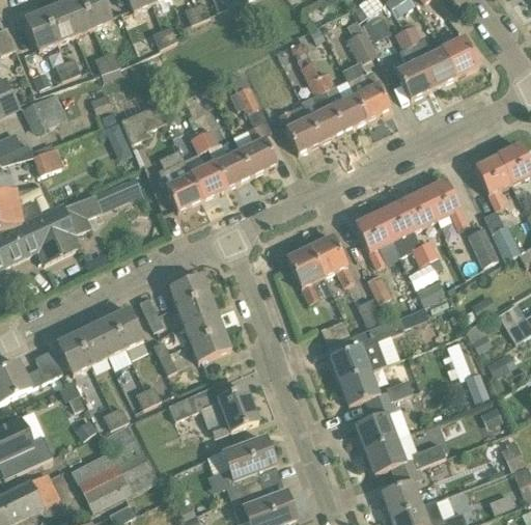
[(71,0),(61,4),(75,36),(93,28),(82,0),(71,0)]
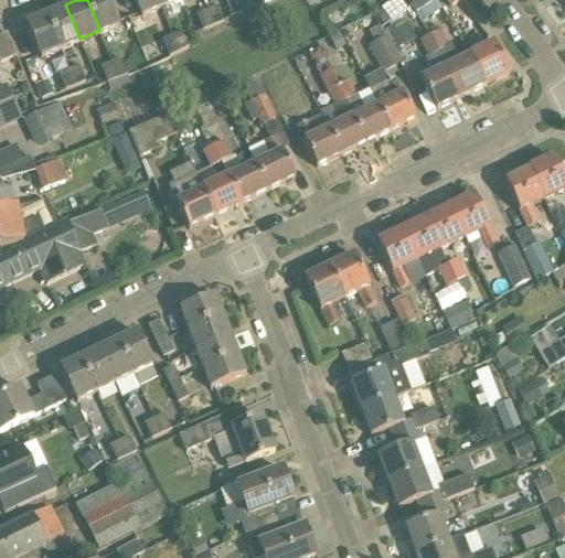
[(87,0),(99,30),(118,22),(109,0),(87,0)]
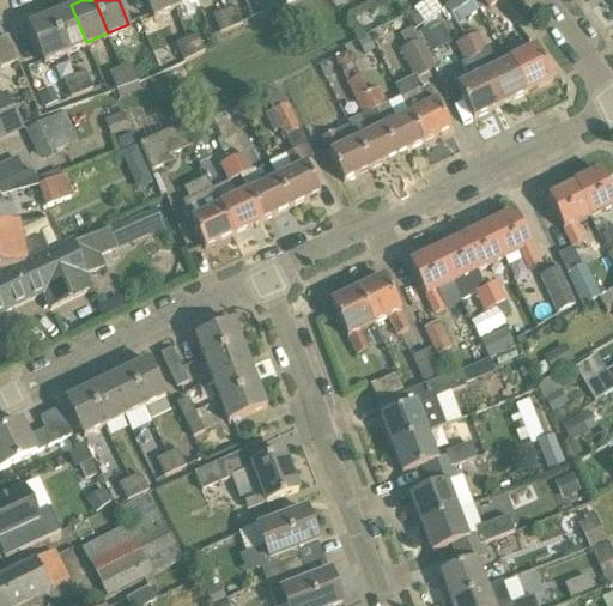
[(147,0),(153,14),(174,6),(171,0),(147,0)]
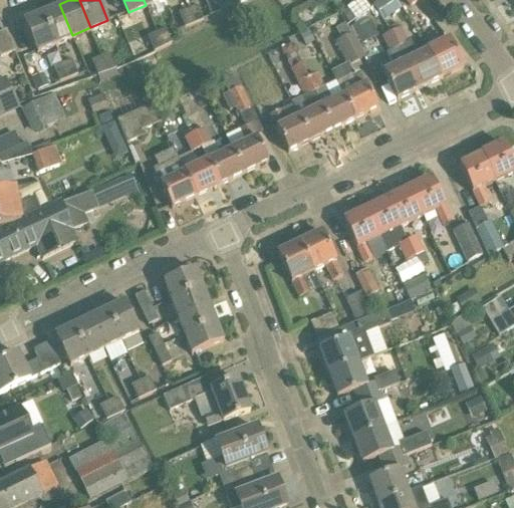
[(207,0),(212,11),(221,8),(218,0),(207,0)]
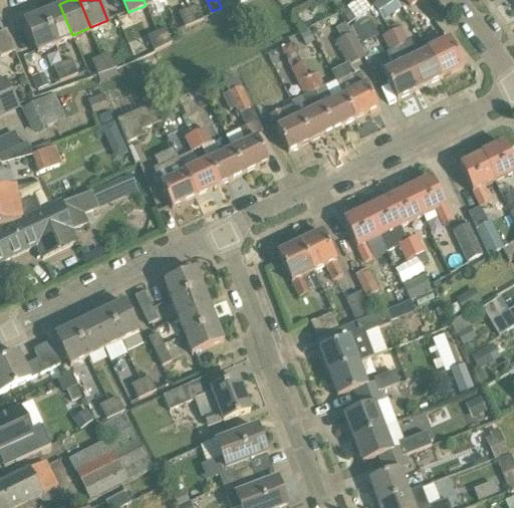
[(375,0),(373,2),(382,16),(399,5),(395,0),(375,0)]
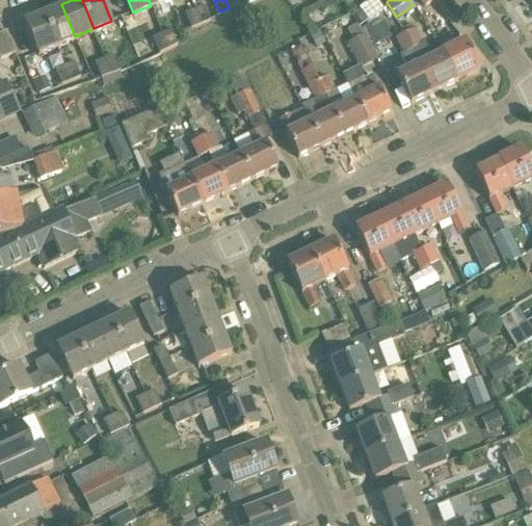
[(205,2),(195,6),(202,22),(211,18),(205,2)]
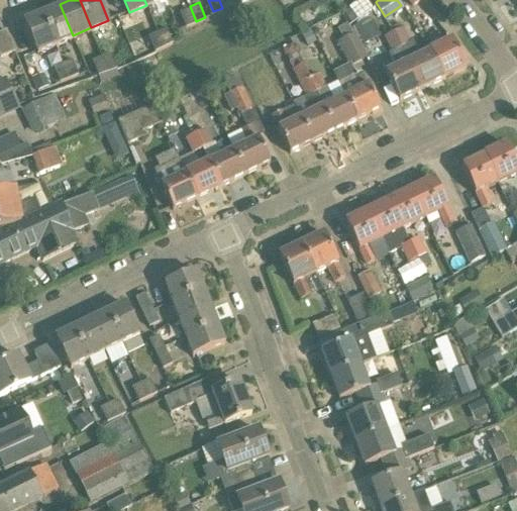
[(60,4),(41,11),(55,42),(73,35),(60,4)]
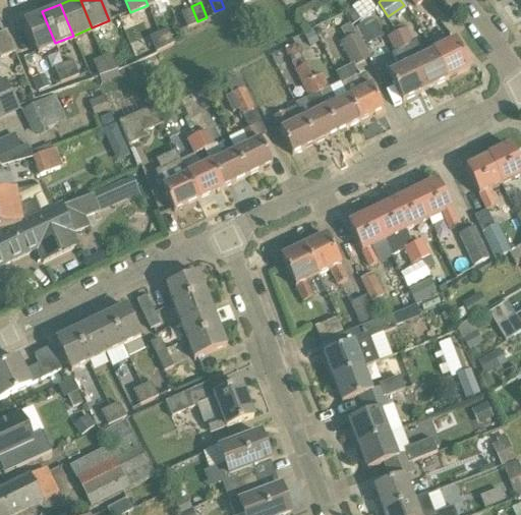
[(347,10),(354,19),(360,14),(353,5),(347,10)]
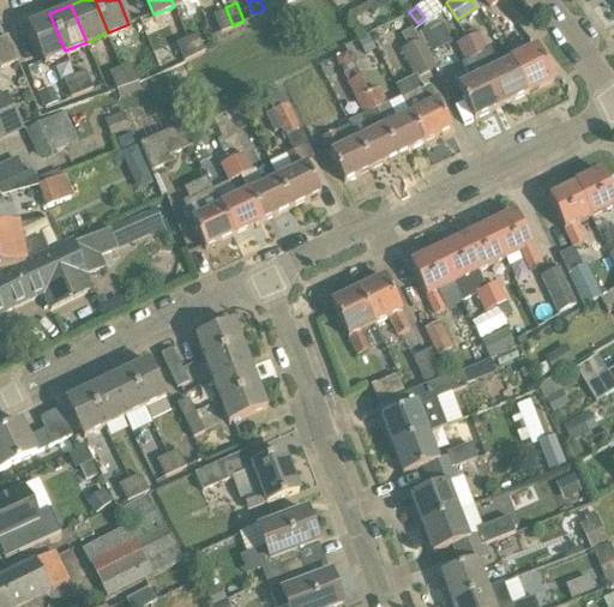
[(233,25),(226,7),(214,11),(222,29),(233,25)]
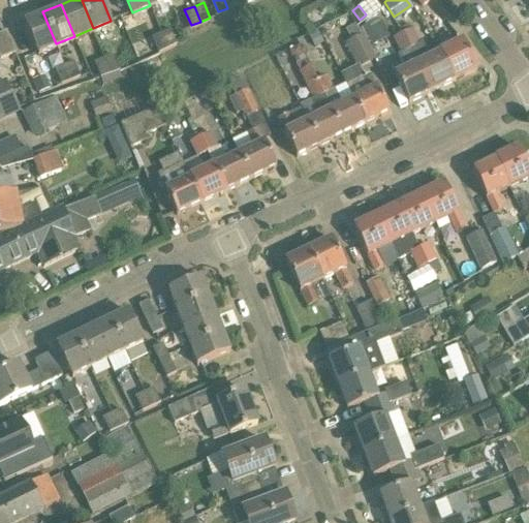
[(42,11),(25,19),(37,51),(56,43),(42,11)]
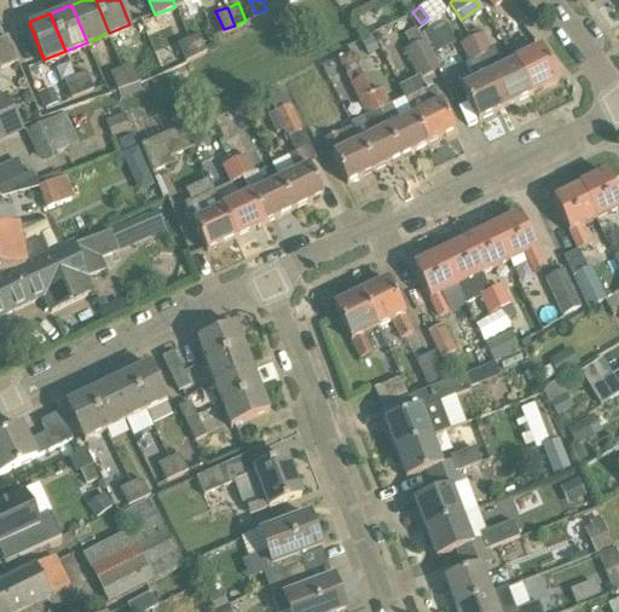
[(446,17),(427,27),(437,47),(456,39),(446,17)]
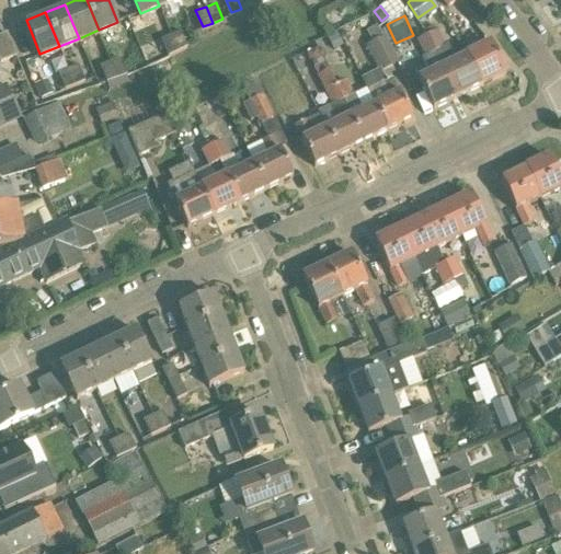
[(373,39),(385,34),(378,22),(367,27),(373,39)]
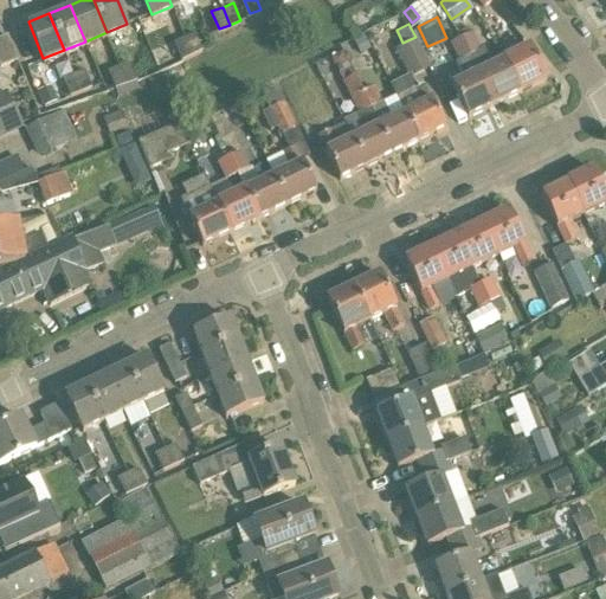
[(185,34),(192,52),(202,47),(195,30),(185,34)]
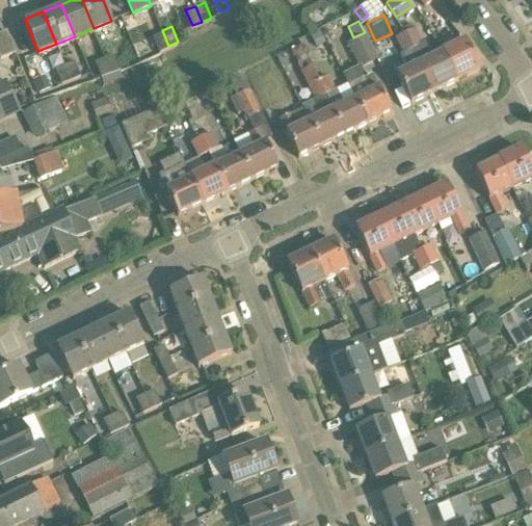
[(443,50),(432,55),(424,40),(420,42),(413,26),(405,30),(421,59),(435,88),(457,78),(443,50)]
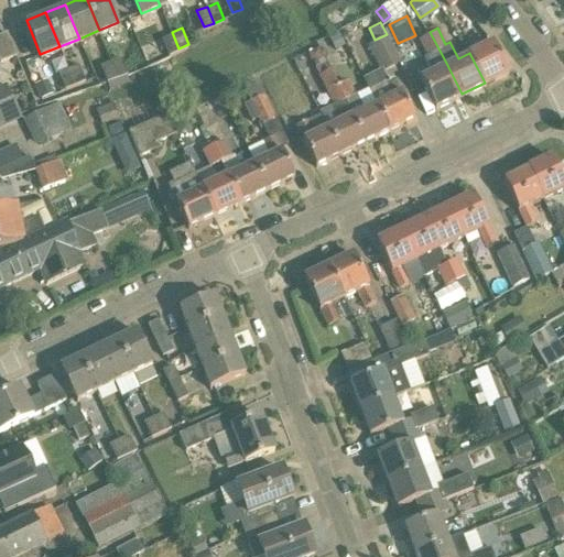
[(0,57),(17,51),(8,30),(0,32),(0,57)]
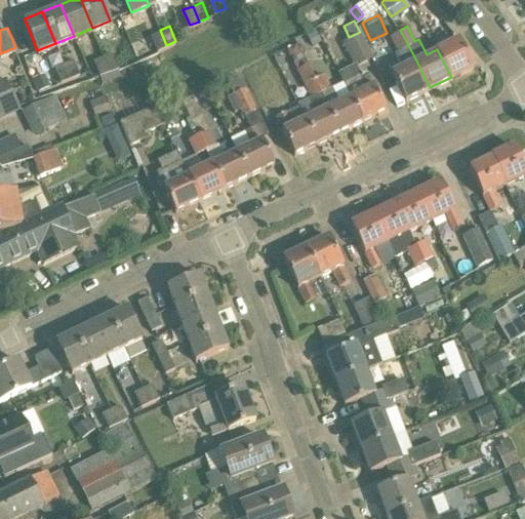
[(160,30),(151,34),(157,49),(166,45),(160,30)]
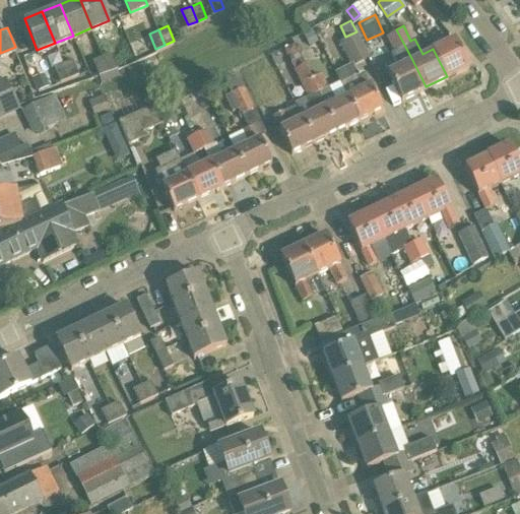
[(317,39),(312,29),(305,34),(310,43),(317,39)]
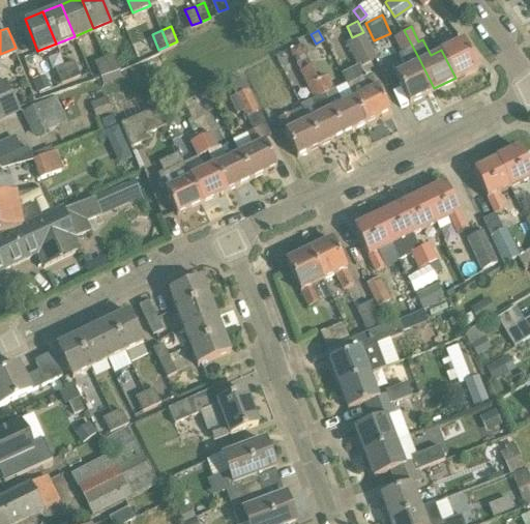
[(419,59),(404,30),(394,34),(402,50),(400,51),(406,64),(395,71),(409,99),(434,88),(419,59)]
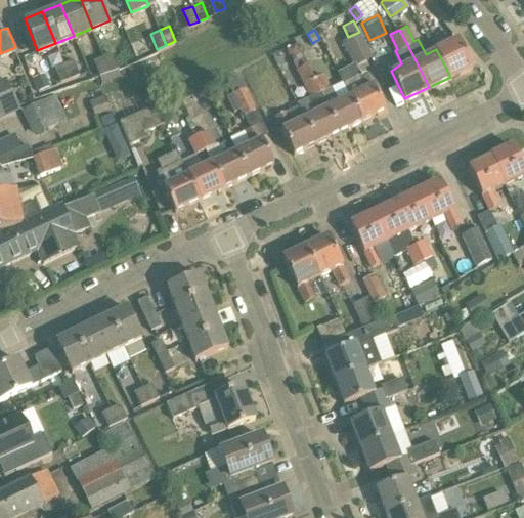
[(348,37),(344,39),(355,62),(370,54),(359,32),(348,37)]
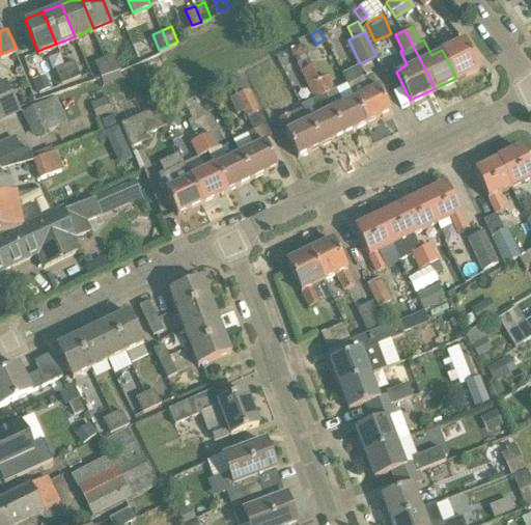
[(465,38),(442,50),(456,78),(478,66),(465,38)]
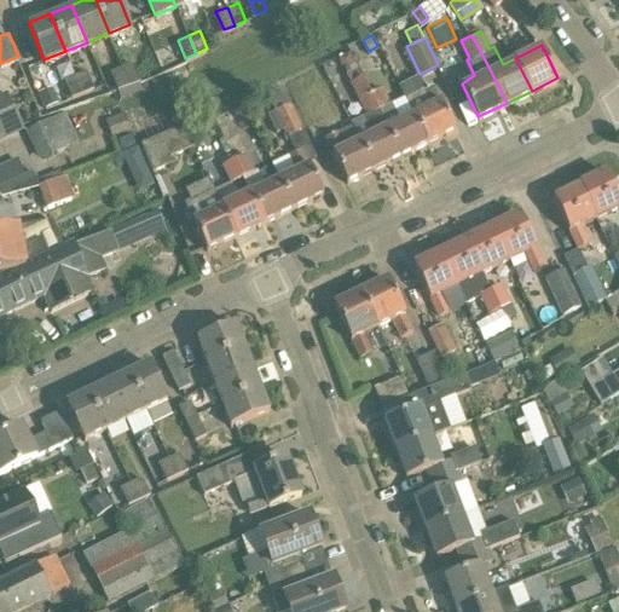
[(339,55),(341,61),(348,63),(356,61),(350,48),(339,55)]
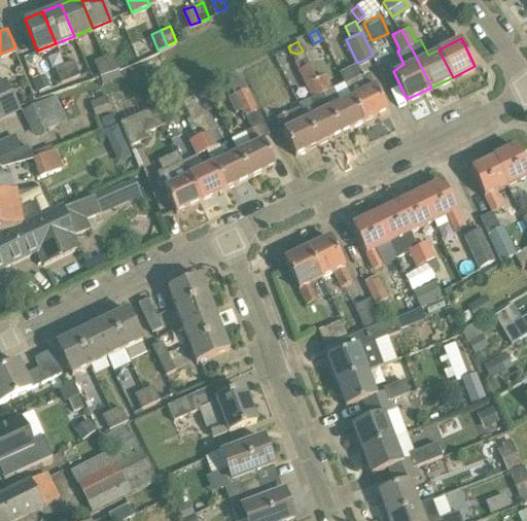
[(112,51),(104,55),(110,70),(119,66),(112,51)]
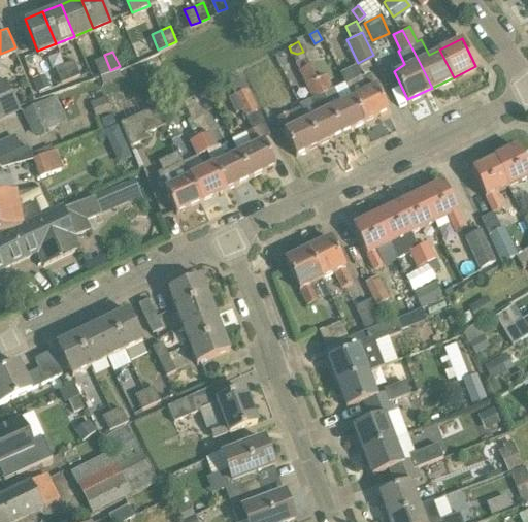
[(110,70),(104,55),(95,59),(101,74),(110,70)]
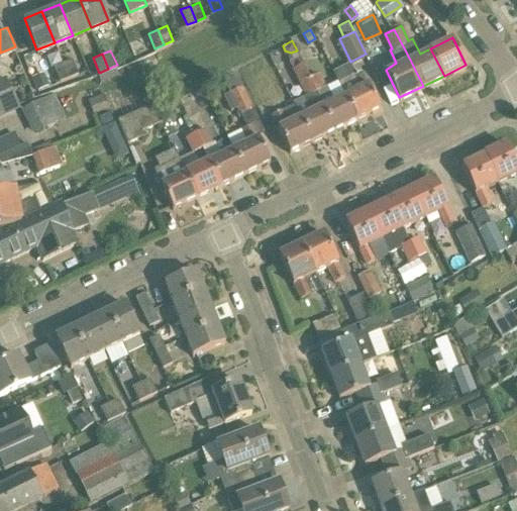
[(309,77),(310,77),(299,55),(289,59),(293,67),(306,93),(293,99),(300,114),(312,139),(335,128),(309,77)]
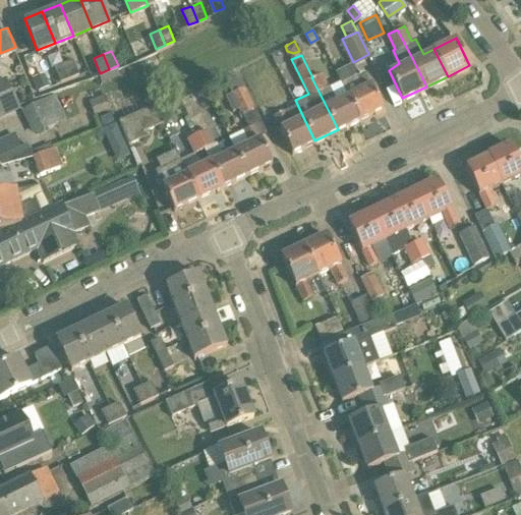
[(73,57),(63,61),(70,75),(79,72),(73,57)]
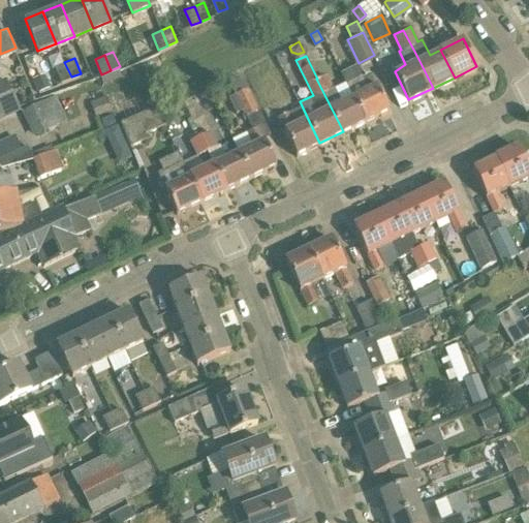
[(71,77),(64,62),(55,65),(62,81),(71,77)]
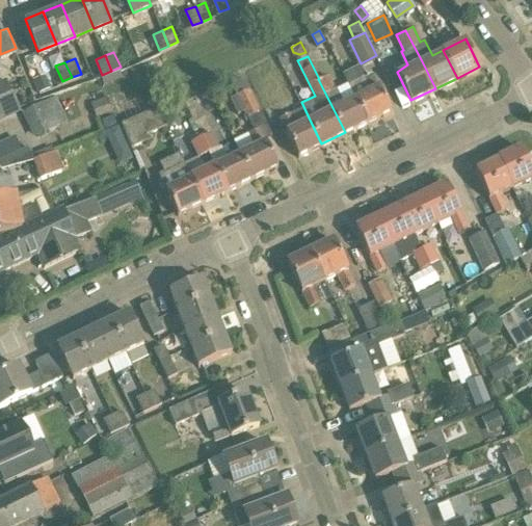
[(372,71),(367,73),(349,81),(355,95),(354,96),(367,122),(391,110),(372,71)]
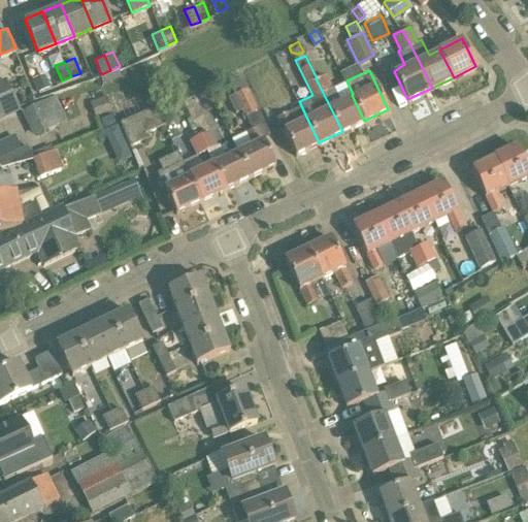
[(352,95),(340,100),(333,85),(331,86),(325,73),(317,78),(316,78),(342,131),(364,121),(352,95)]
